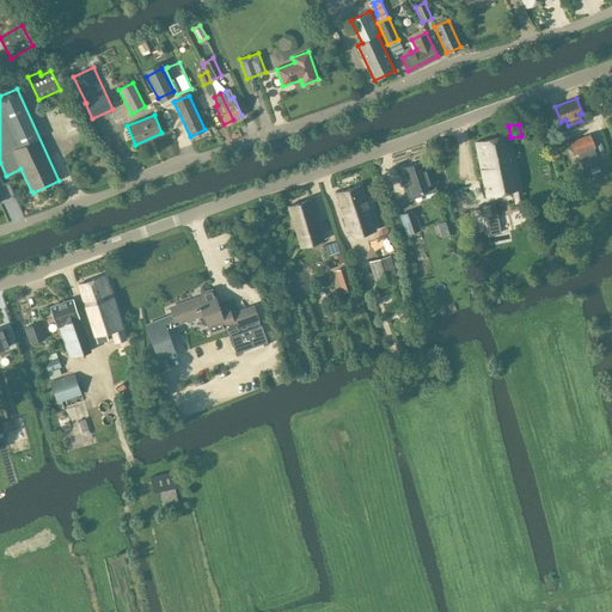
[(509,134),(475,142),(487,196),(510,190),(514,193),(514,202),(522,201),(509,134)]
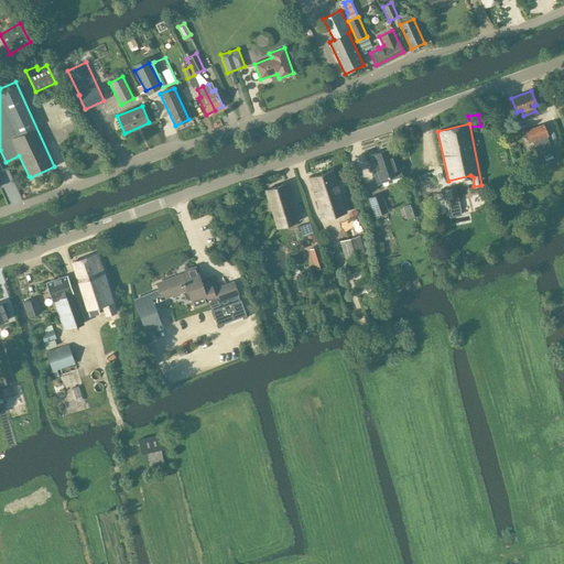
[(532,141),(548,136),(543,123),(524,131),(529,142),(532,141)]
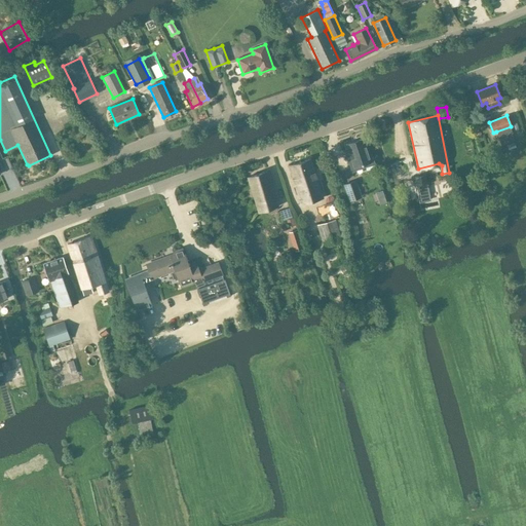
[(513,135),(498,140),(500,146),(514,141),(513,135)]
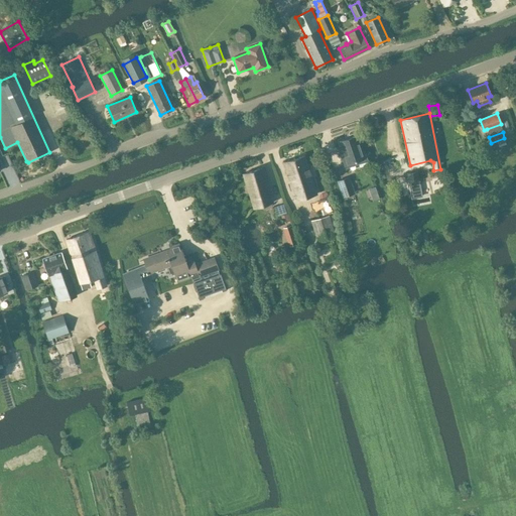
[(356,136),(340,141),(342,148),(339,149),(345,165),(357,161),(358,164),(367,160),(364,151),(361,152),(356,136)]
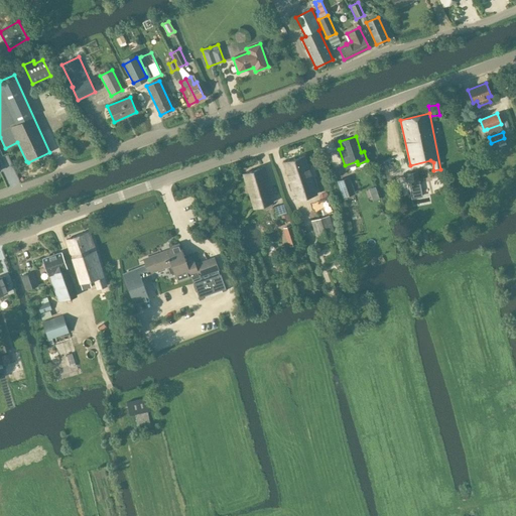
[(304,155),(283,162),(295,200),(316,194),(304,155)]
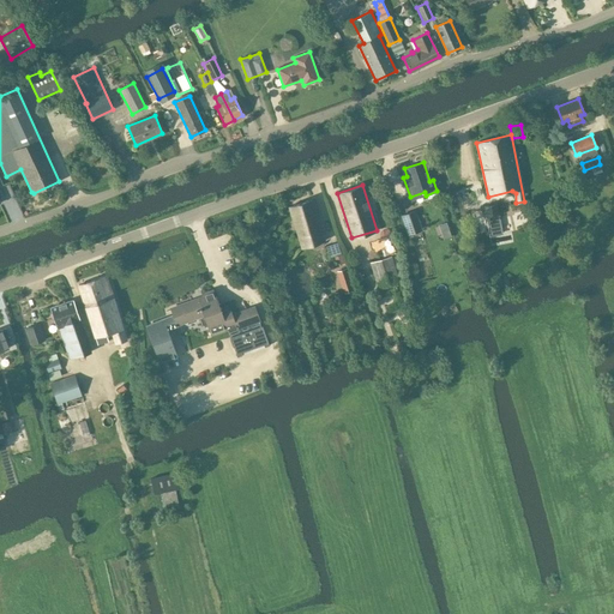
[(312,199),(289,206),(302,247),(325,240),(312,199)]
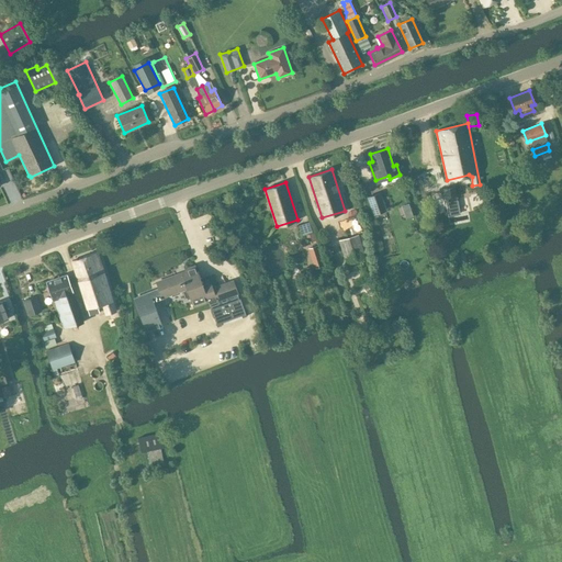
[(456,186),(440,189),(446,215),(458,213),(454,197),(457,195),(456,186)]
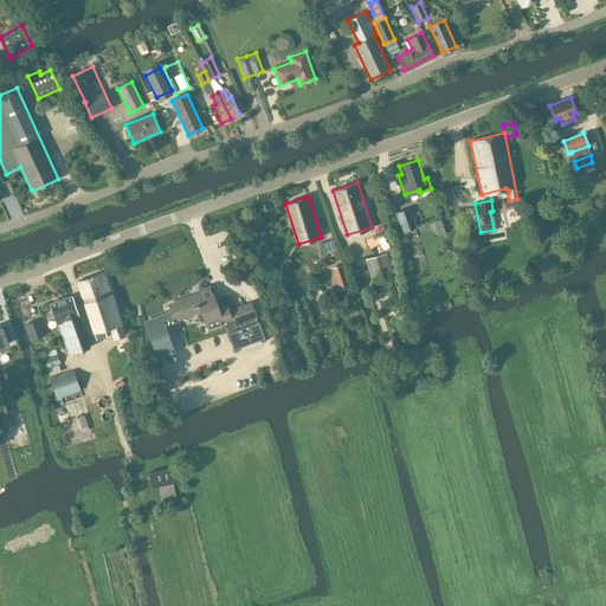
[(397,212),(403,232),(416,227),(410,208),(397,212)]
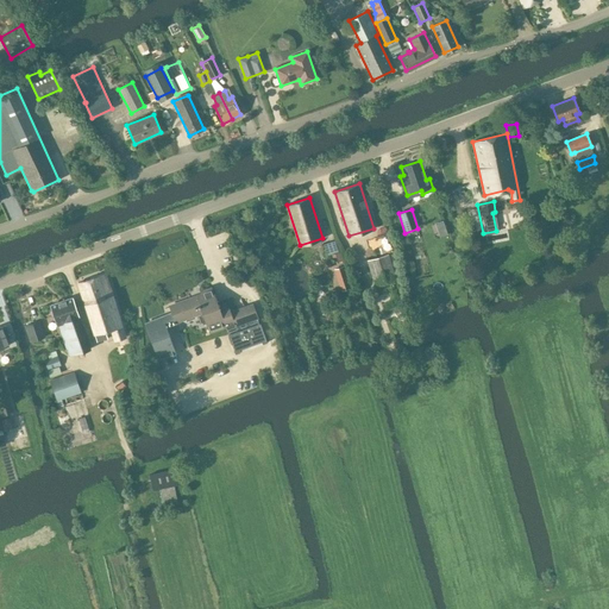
[(338,252),(334,240),(324,244),(327,256),(338,252)]
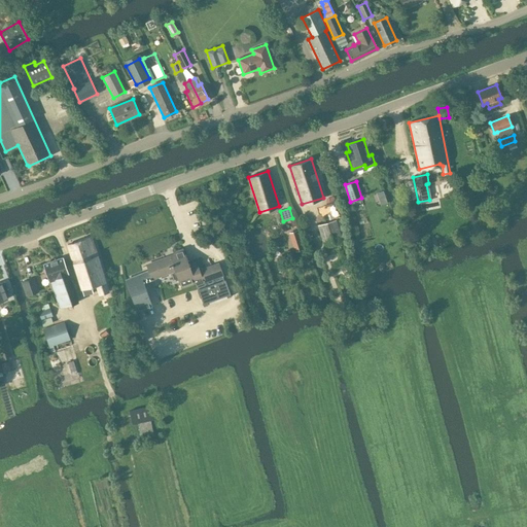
[(336,220),(318,225),(324,246),(342,241),(336,220)]
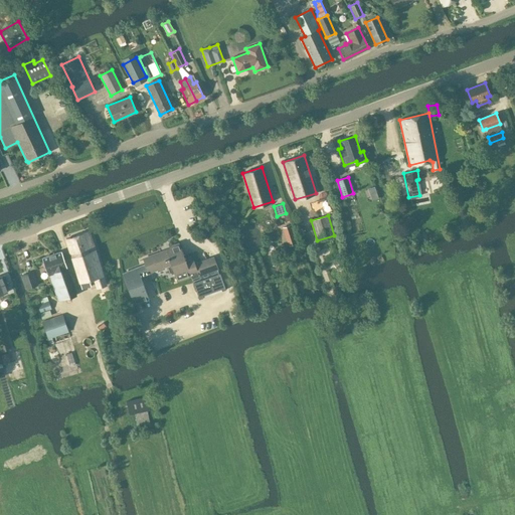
[(289,244),(297,242),(292,225),(284,227),(289,244)]
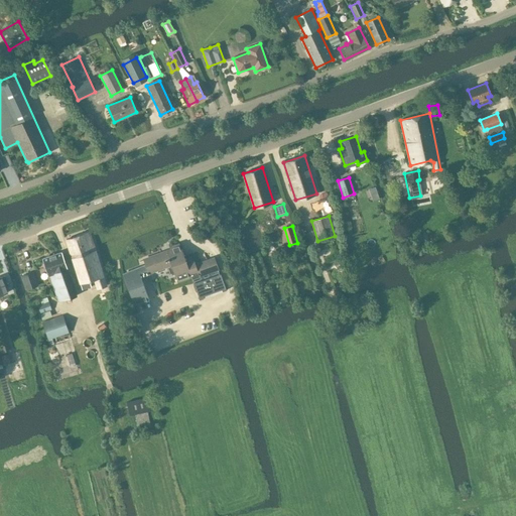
[(89,232),(66,239),(80,282),(89,280),(94,278),(97,288),(106,285),(89,232)]
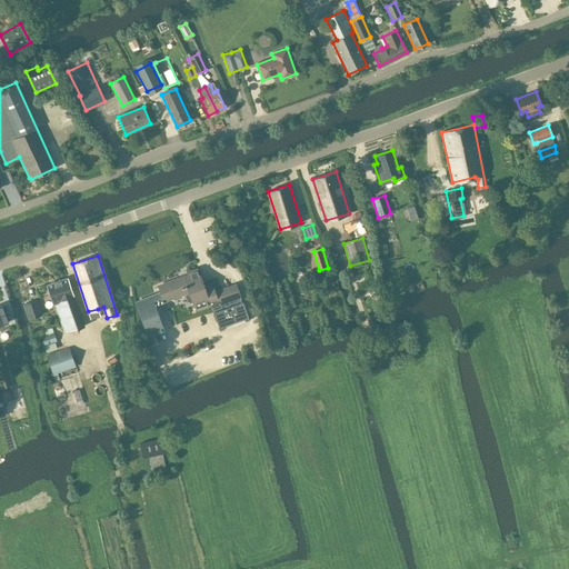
[(158,287),(160,292),(135,301),(148,336),(163,330),(156,306),(163,302),(167,311),(180,307),(182,309),(191,306),(193,306),(196,310),(211,305),(220,330),(225,329),(223,327),(245,320),(245,322),(249,321),(237,283),(216,291),(212,282),(203,286),(198,268),(186,272),(187,277),(158,287)]
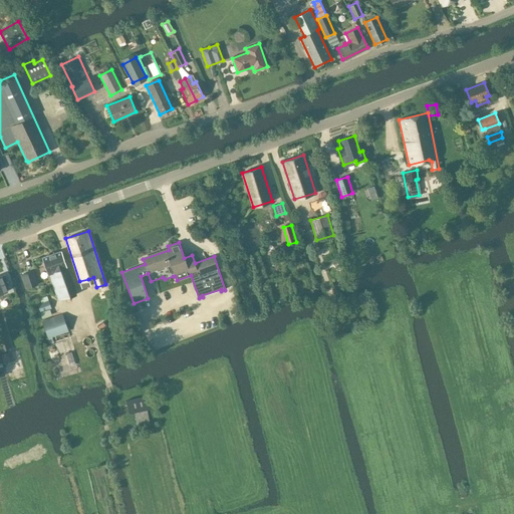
[(67,268),(61,251),(42,257),(48,274),(49,273),(53,283),(59,281),(55,272),(67,268)]
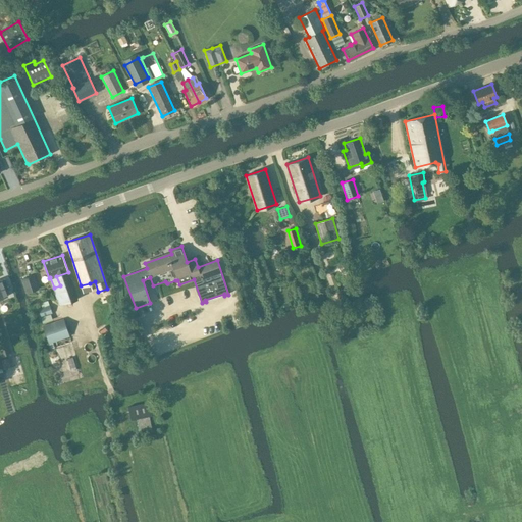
[(77,299),(68,272),(56,276),(60,285),(54,288),(60,305),(77,299)]
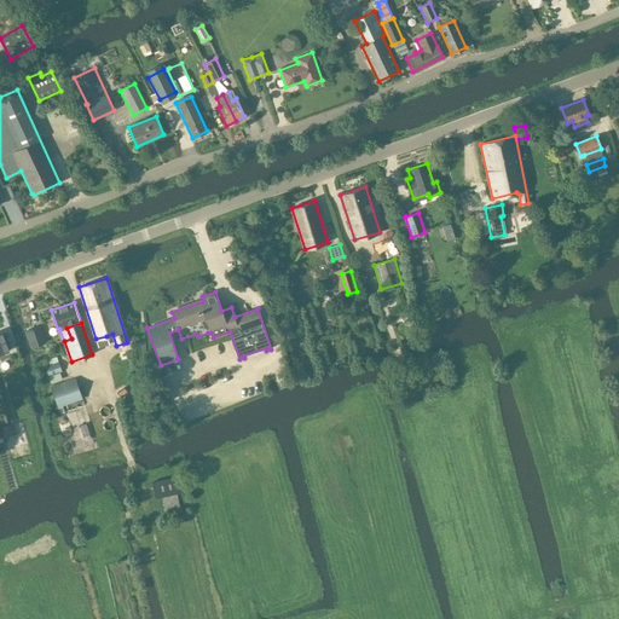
[(40,327),(27,331),(32,347),(45,342),(40,327)]
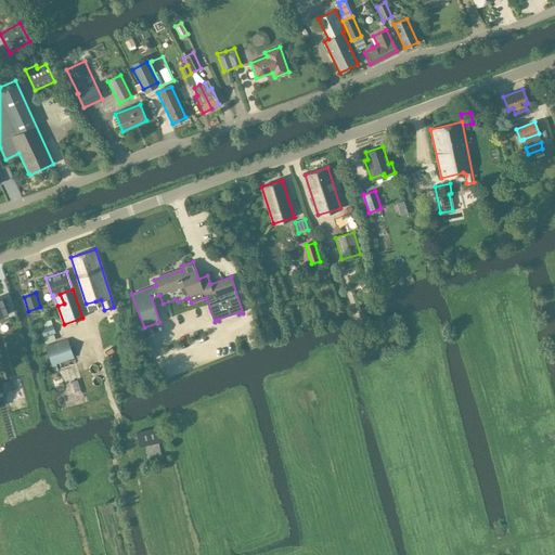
[(0,317),(7,314),(5,310),(9,308),(5,298),(1,299),(0,299),(0,317)]
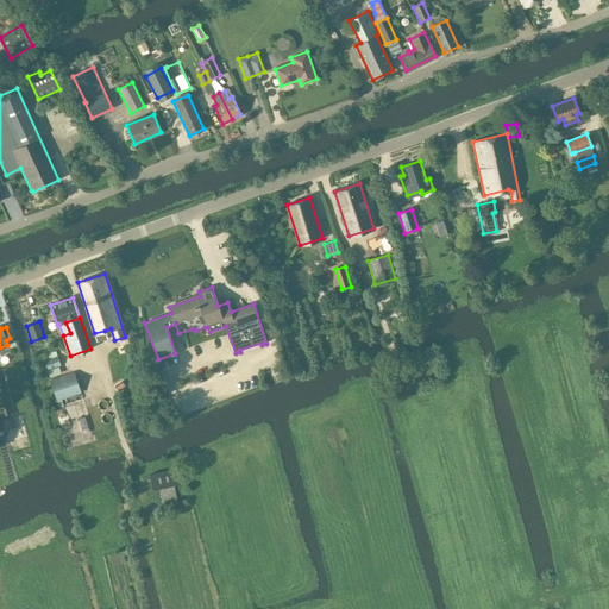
[(105,331),(94,333),(96,341),(98,343),(108,340),(107,338),(105,331)]
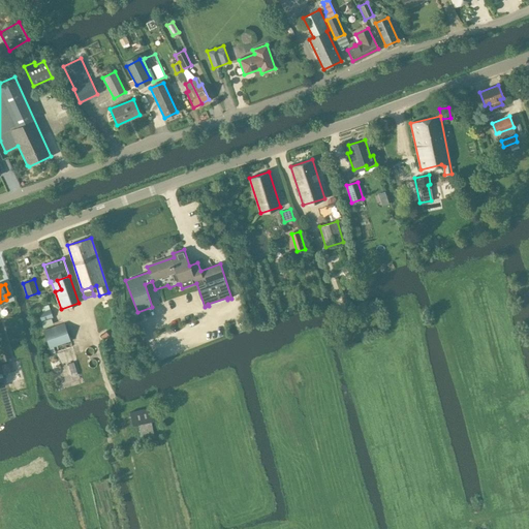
[(50,310),(38,313),(41,320),(54,317),(50,310)]
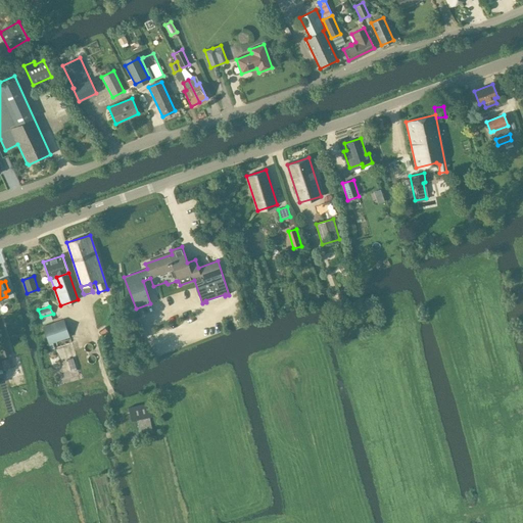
[(69,336),(63,320),(43,327),(48,343),(69,336)]
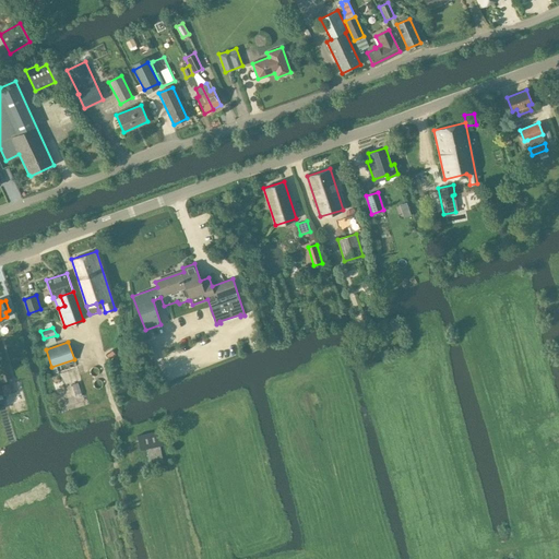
[(117,355),(113,349),(106,355),(110,360),(117,355)]
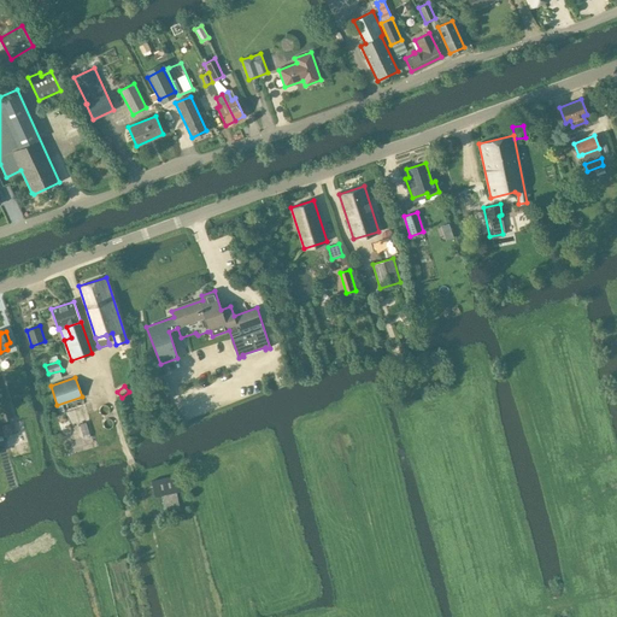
[(0,422),(11,419),(6,403),(0,404),(0,422)]
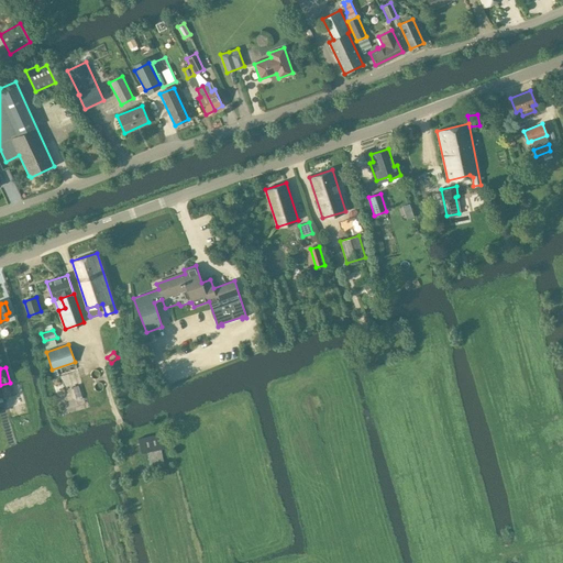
[(167,446),(164,432),(138,438),(141,452),(167,446)]
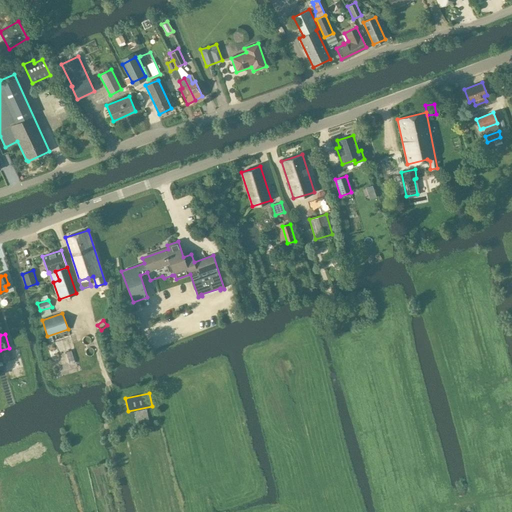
[(149,424),(147,408),(134,411),(137,427),(149,424)]
